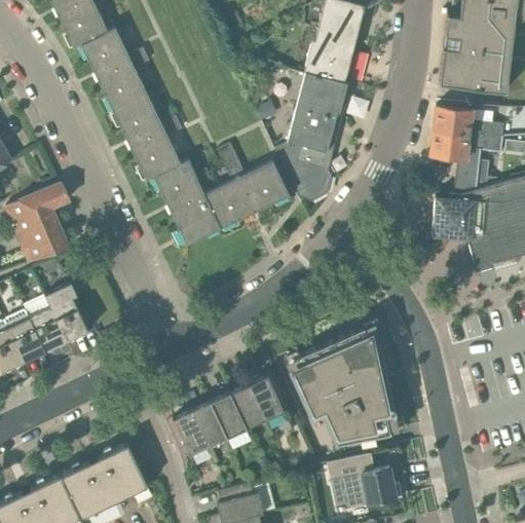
[(50,0),(75,50),(82,47),(108,33),(95,6),(91,0),(50,0)]
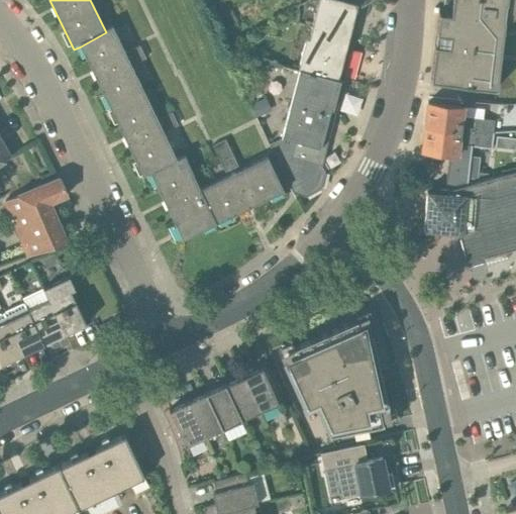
[(226,34),(235,50),(303,7),(304,6),(304,5),(312,0),(217,0),(208,6),(217,22),(231,13),(239,26),(226,34)]
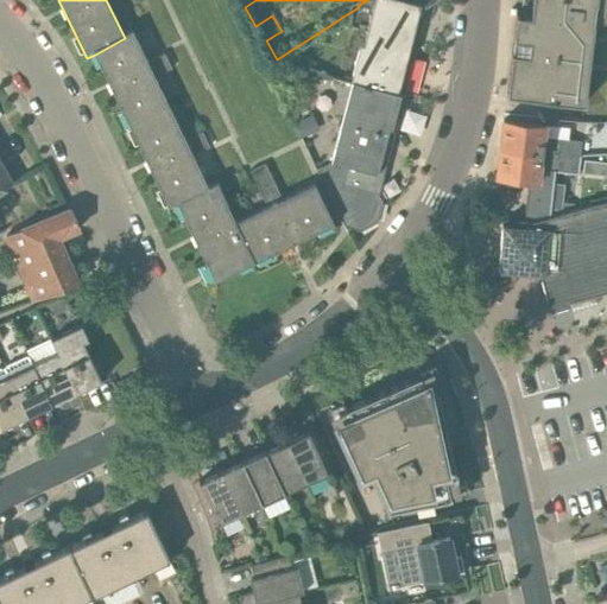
[(368,0),(358,7),(356,8),(337,80),(400,97),(423,7),(434,0),(368,0)]
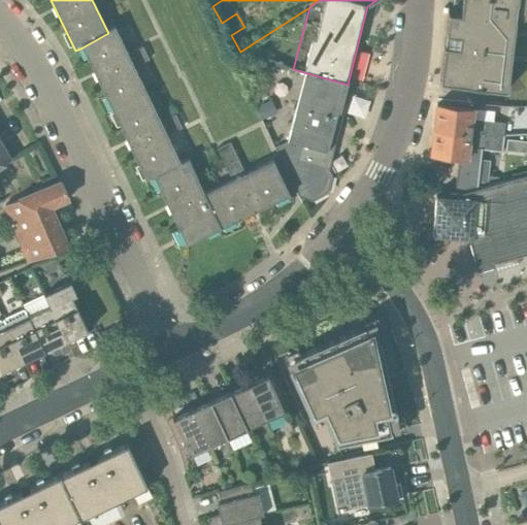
[(526,0),(463,0),(461,17),(449,15),(440,86),(508,93),(517,25),(526,21),(526,0)]
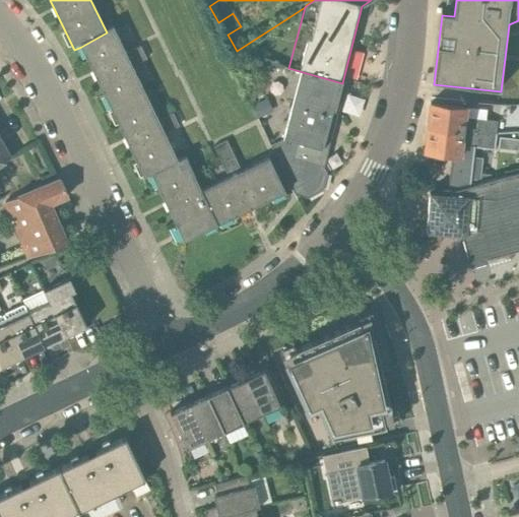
[(107,33),(81,47),(113,113),(146,97),(134,70),(128,58),(115,29),(107,33)]
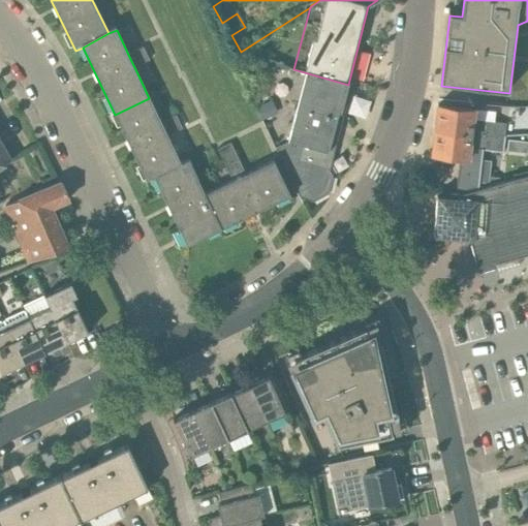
[(130,59),(136,71),(150,64),(144,52),(130,59)]
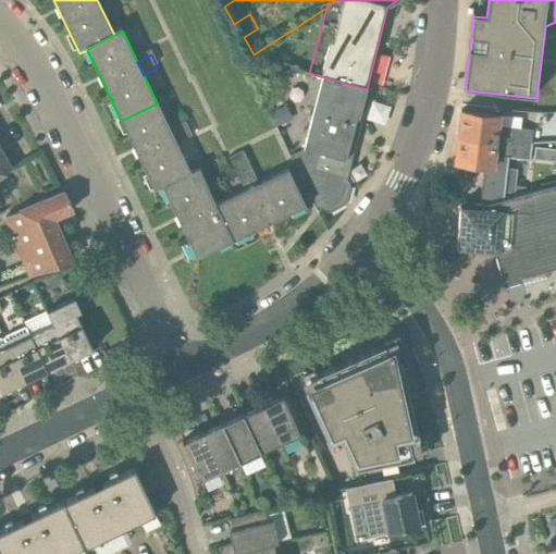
[(367,89),(309,73),(282,66),(270,112),(318,213),(320,209),(331,211),(344,205),(348,188),(341,175),(342,170),(334,169),(337,159),(347,162),(367,89)]
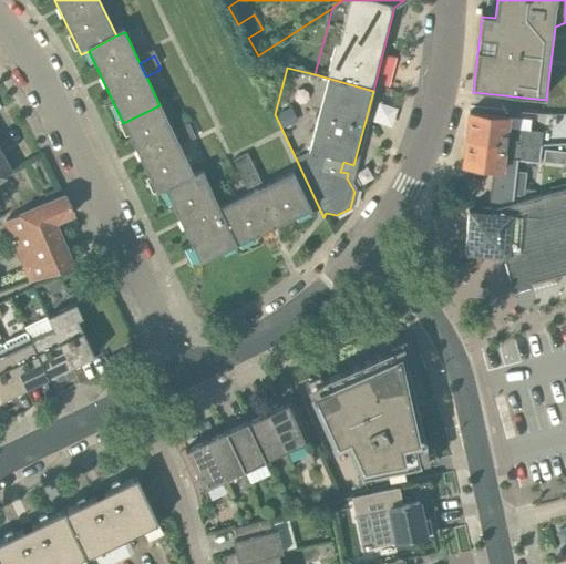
[(160,105),(123,123),(158,196),(166,193),(195,178),(182,150),(175,135),(160,105)]
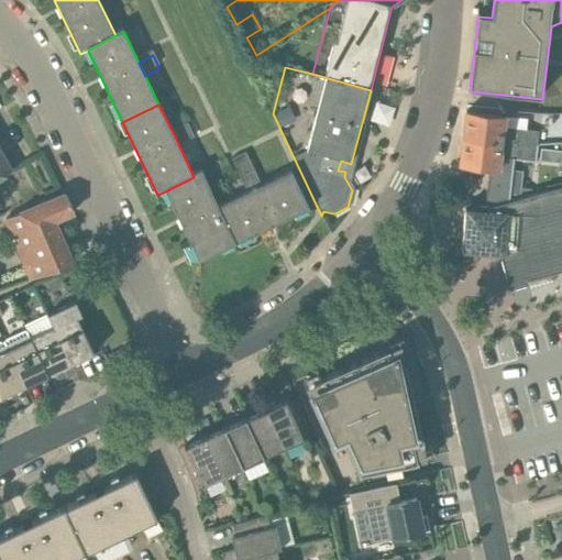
[(467,114),(465,141),(522,149),(539,147),(540,134),(506,131),(507,119),(467,114)]
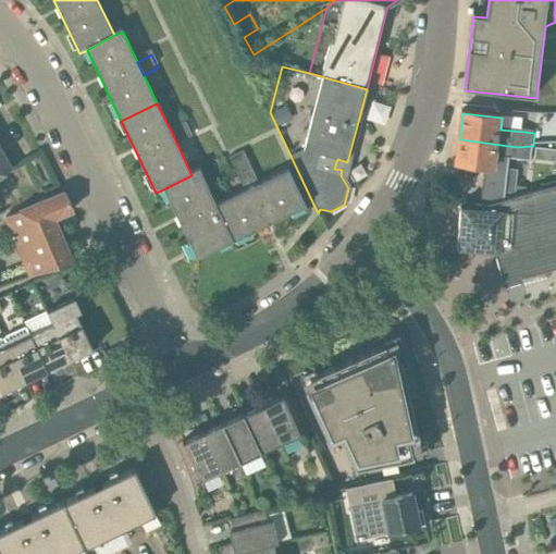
[(172,133),(178,147),(193,140),(186,126),(172,133)]
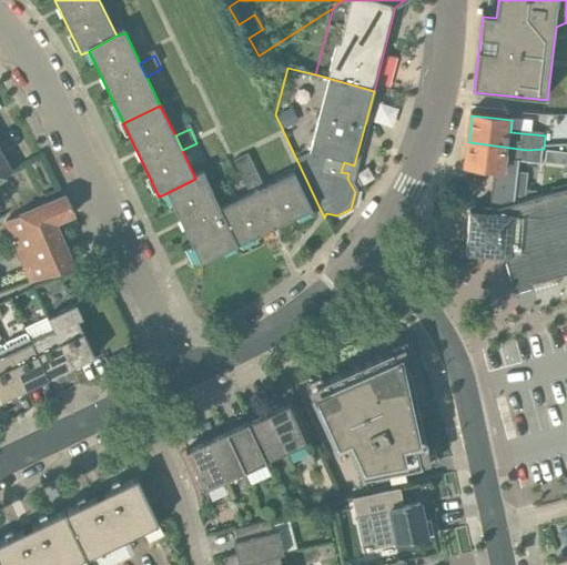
[(490,213),(493,212),(516,205),(516,199),(520,164),(542,167),(544,149),(527,150),(469,142),(466,169),(496,172),(490,213)]
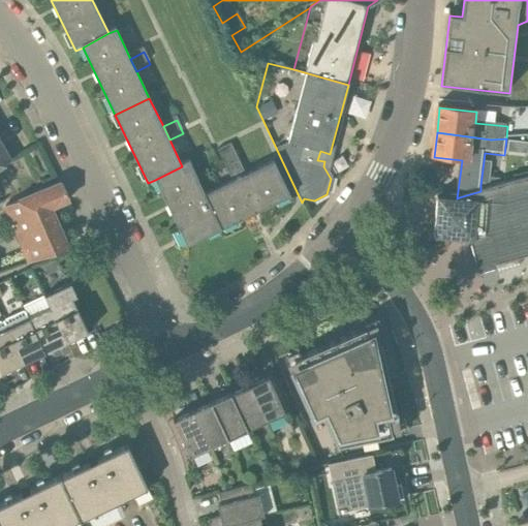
[(527,140),(511,140),(511,154),(527,153),(527,140)]
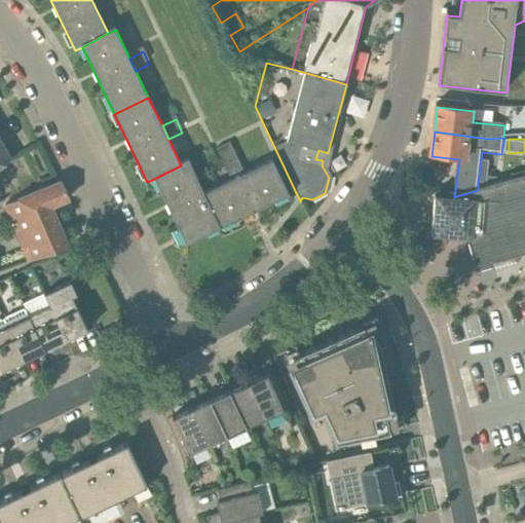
[(0,169),(11,162),(0,143),(0,169)]
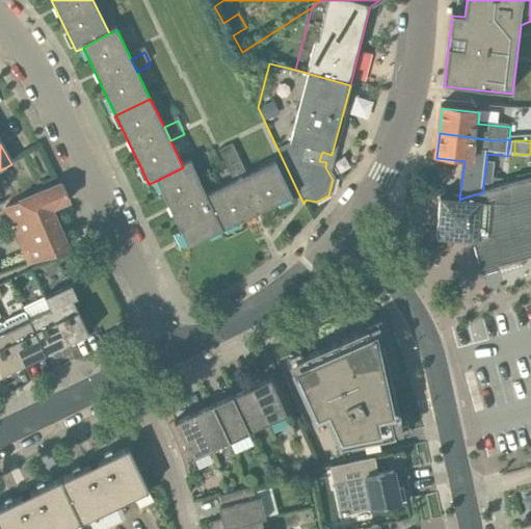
[(220,153),(235,184),(248,178),(233,147),(220,153)]
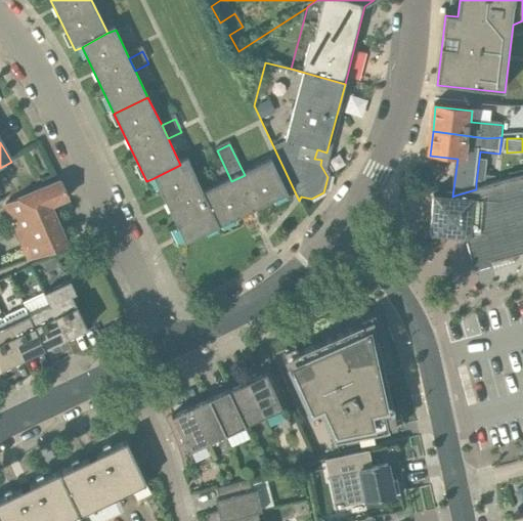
[(187,162),(180,165),(154,178),(186,246),(220,229),(204,196),(187,162)]
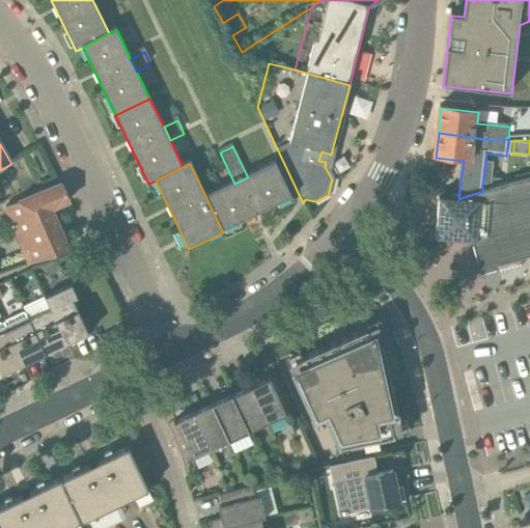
[(206,198),(223,232),(293,199),(276,164),(248,177),(234,184),(206,198)]
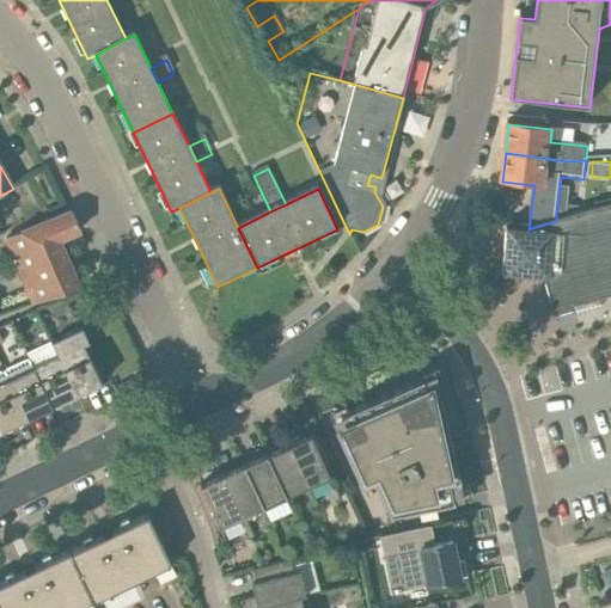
[(532,233),(554,234),(550,281),(545,280),(545,281),(554,309),(574,304),(575,308),(610,298),(610,206),(579,215),(556,221),(531,228),(532,232),(532,233)]
